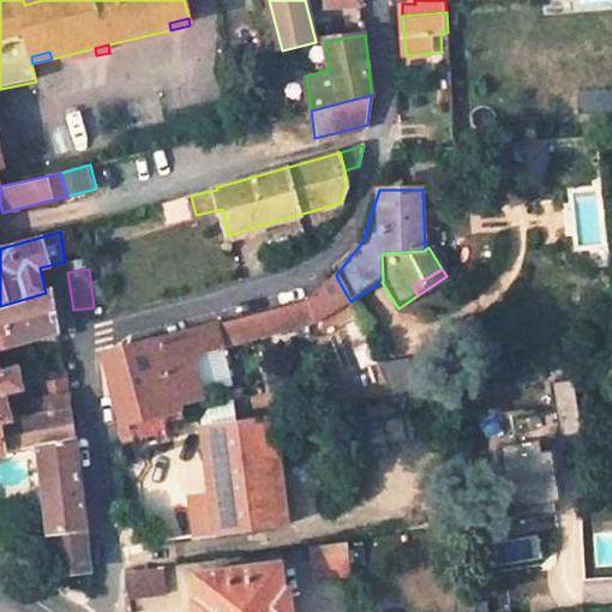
[(337,279),(336,275),(318,288),(304,295),(311,323),(351,301),(337,279)]
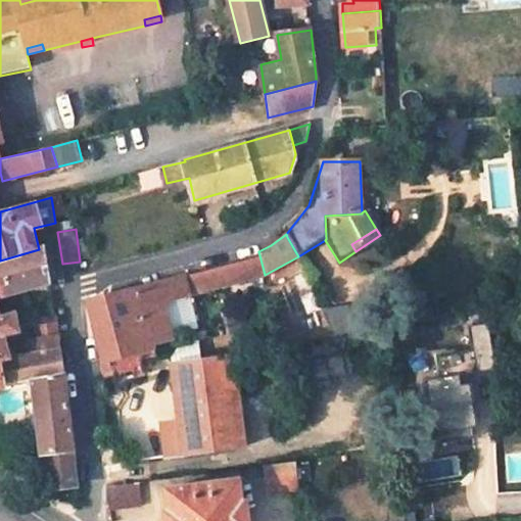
[(19,330),(14,315),(0,318),(0,296),(50,282),(45,247),(39,249),(0,261),(0,349),(7,348),(6,344),(4,335),(19,330)]
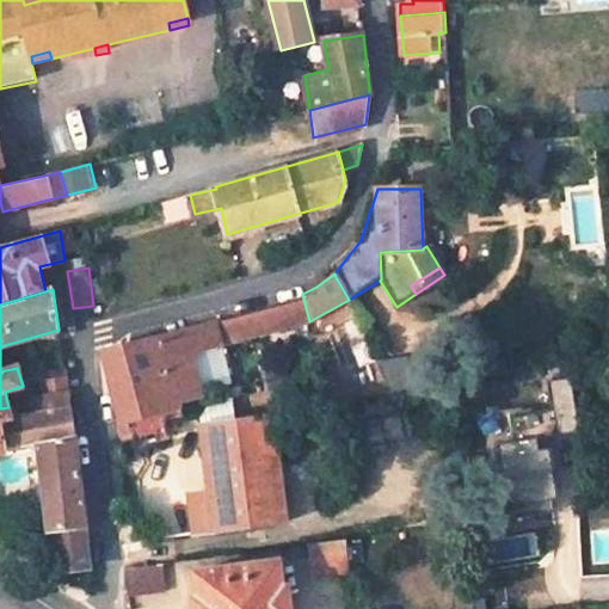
[(198,321),(200,328),(158,338),(179,414),(185,413),(182,401),(203,395),(198,376),(204,367),(200,350),(205,348),(309,321),(302,294),(299,296),(198,321)]
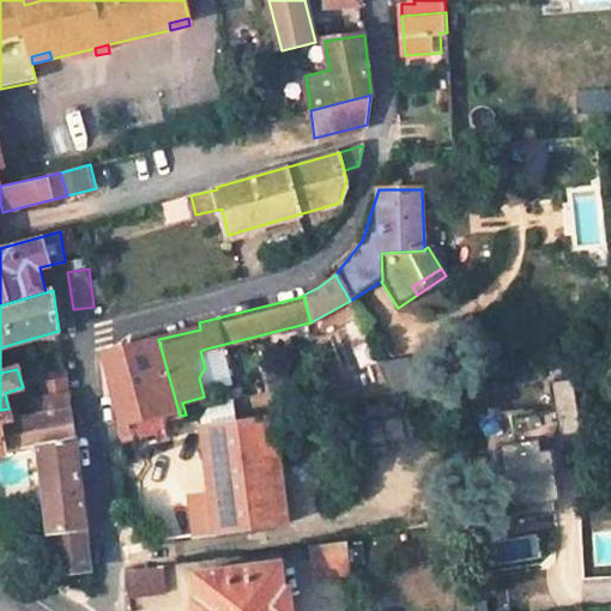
[(180,416),(158,339),(114,350),(106,352),(128,440),(137,439),(139,447),(171,439),(165,421),(180,416)]
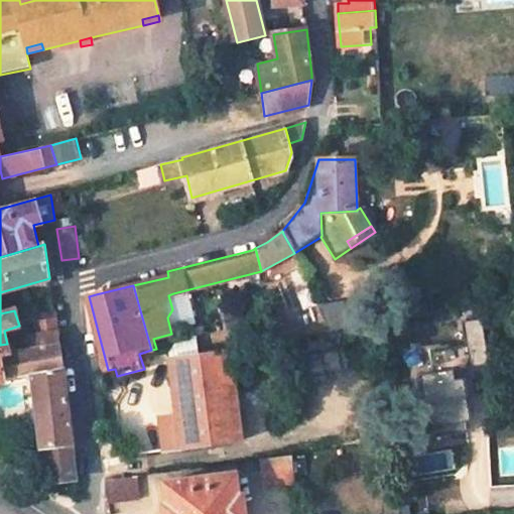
[(360,297),(316,304),(329,332),(365,327),(360,297)]
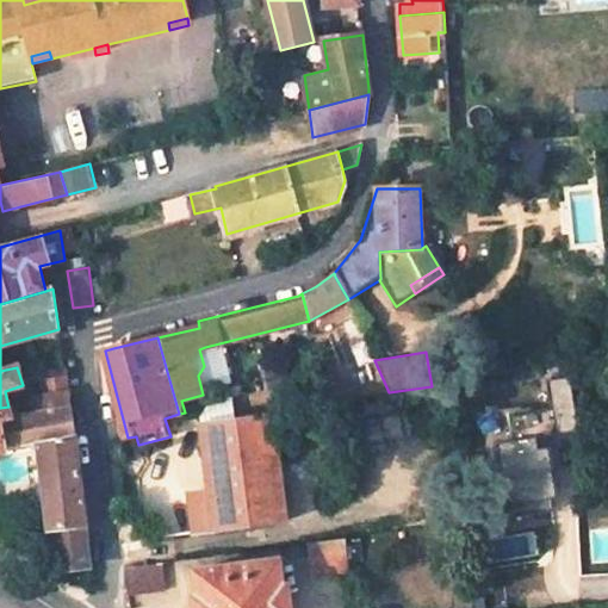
[(64,367),(44,370),(48,395),(67,390),(64,367)]
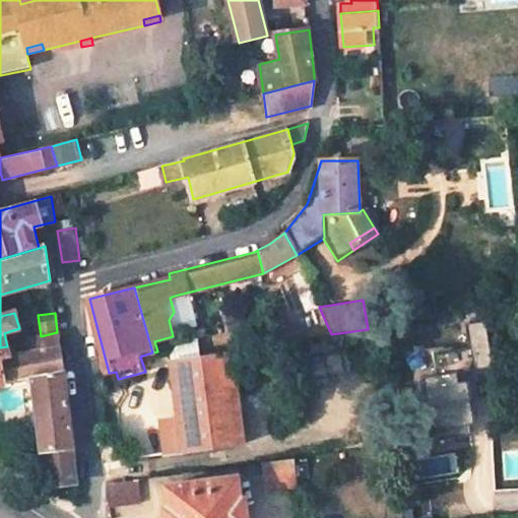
[(438,375),(425,377),(433,430),(472,423),(477,423),(469,379),(460,380),(459,371),(494,366),(487,320),(467,323),(470,344),(434,350),(438,375)]
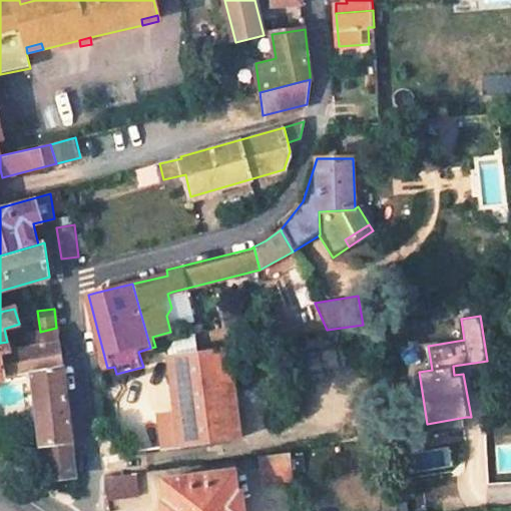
[(30,353),(12,357),(7,342),(0,343),(0,381),(32,376),(32,374),(62,369),(56,328),(40,332),(28,334),(30,353)]
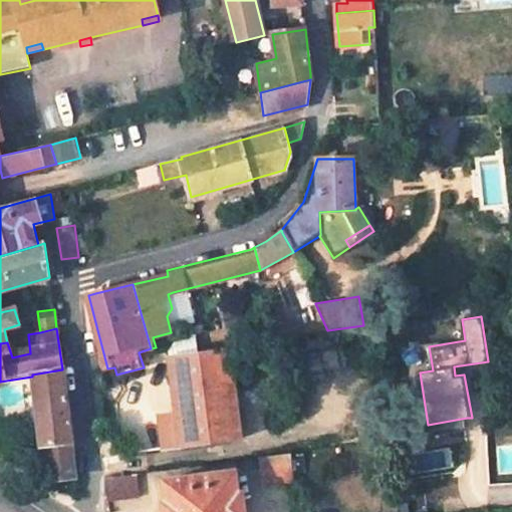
[(170,351),(171,355),(193,352),(191,335),(180,337),(170,351)]
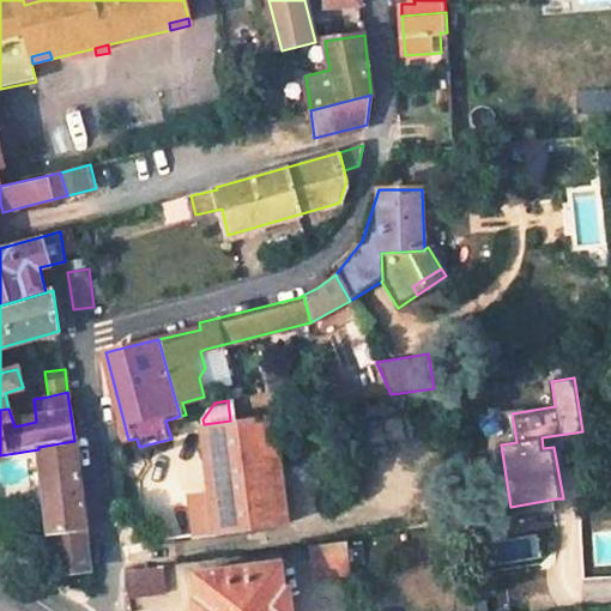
[(237,423),(253,528),(289,524),(276,418),(237,423)]
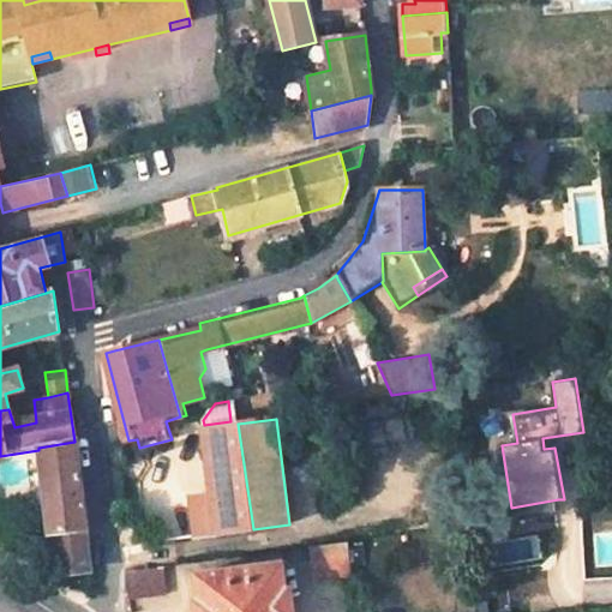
[(204,429),(214,498),(199,499),(193,505),(197,537),(253,529),(238,424),(231,425),(231,421),(204,425),(204,429)]
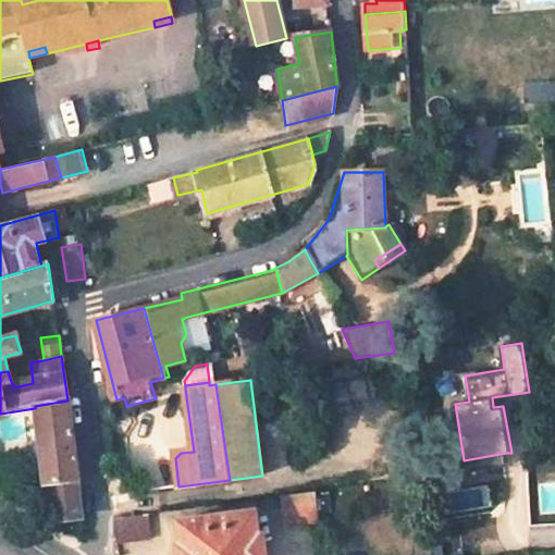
[(35,408),(47,513),(32,517),(44,525),(82,517),(68,401),(35,406),(35,408)]
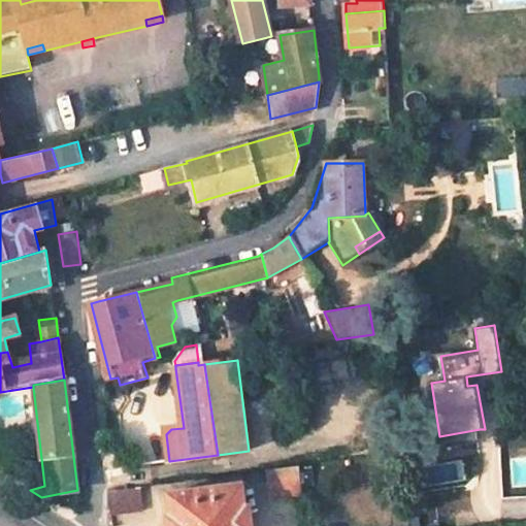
[(172,383),(149,388),(156,422),(179,418),(172,383)]
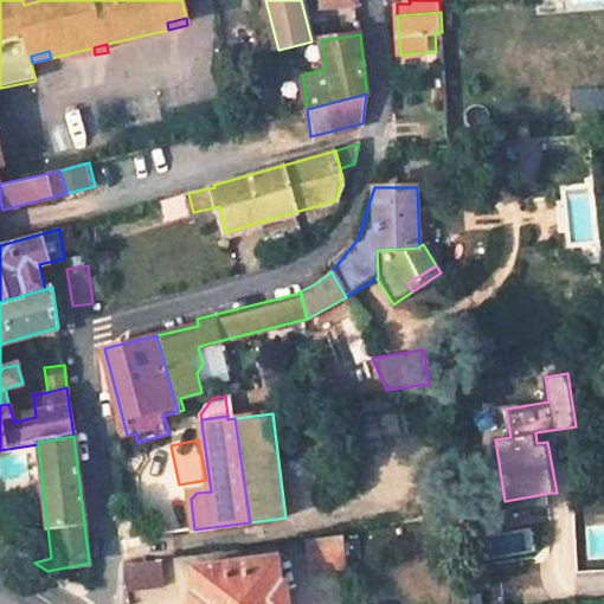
[(551,493),(505,501),(507,512),(553,505),(551,493)]
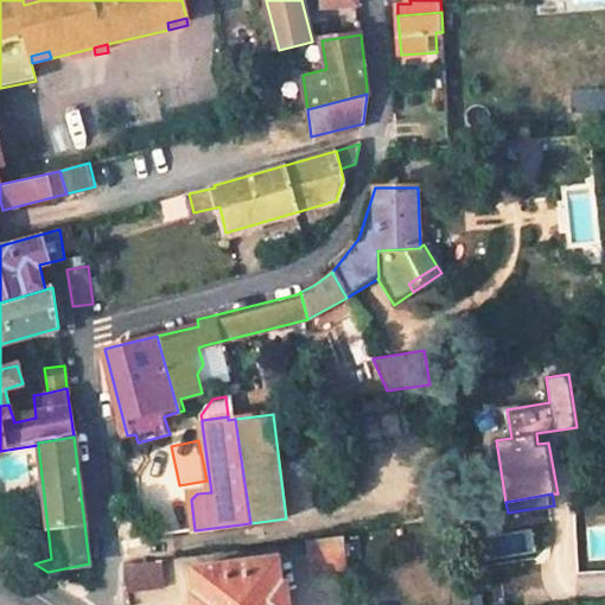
[(309,540),(312,570),(349,565),(344,535),(309,540)]
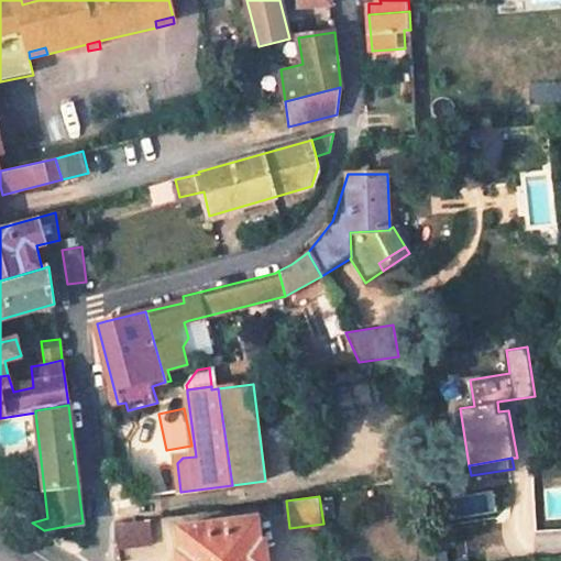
[(119,550),(154,546),(150,517),(119,521),(116,523),(119,550)]
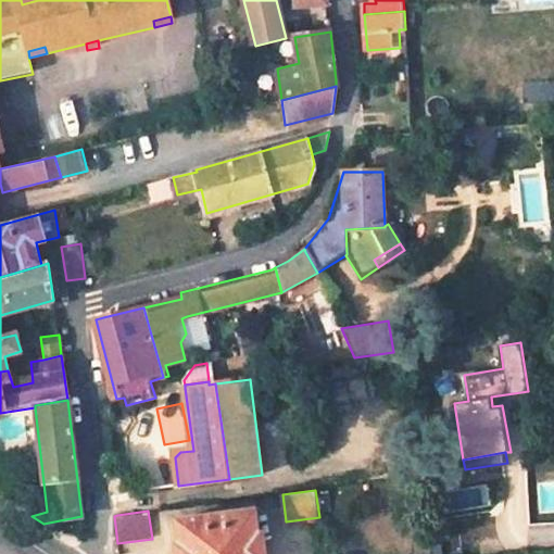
[(255,511),(177,520),(181,544),(176,544),(177,553),(264,553),(262,533),(259,533),(255,511)]
